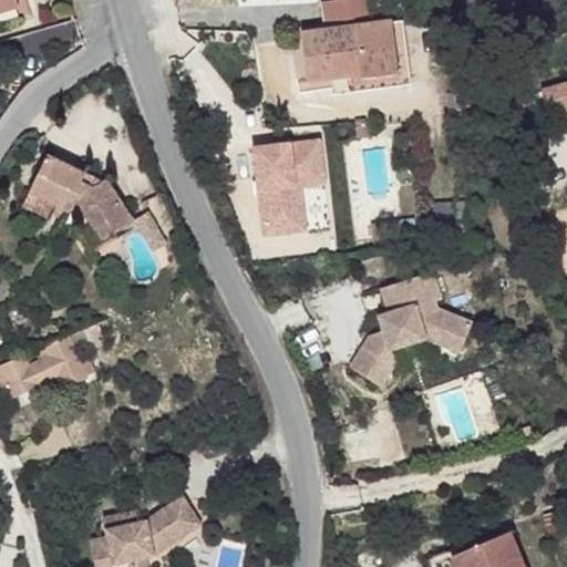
[(0,0),(0,12),(19,8),(16,0),(0,0)]
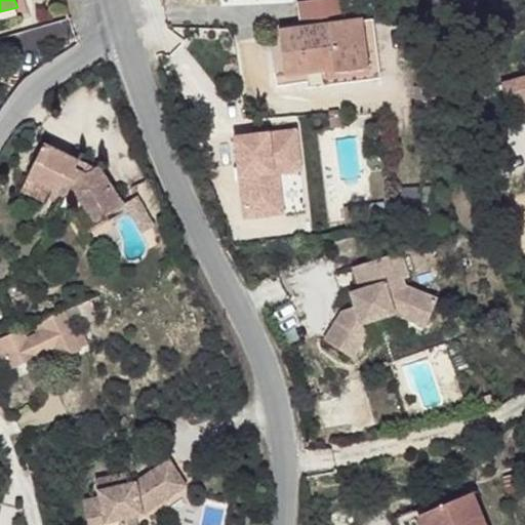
[(369,69),(363,21),(347,22),(345,0),(310,0),(298,2),(301,29),(279,32),(285,75),(306,73),(334,69),(334,74),(369,69)]
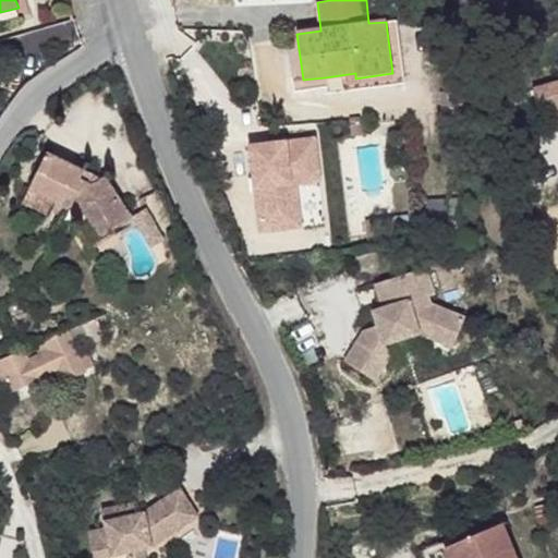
[(403,72),(396,21),(386,22),(392,73),(403,72)]
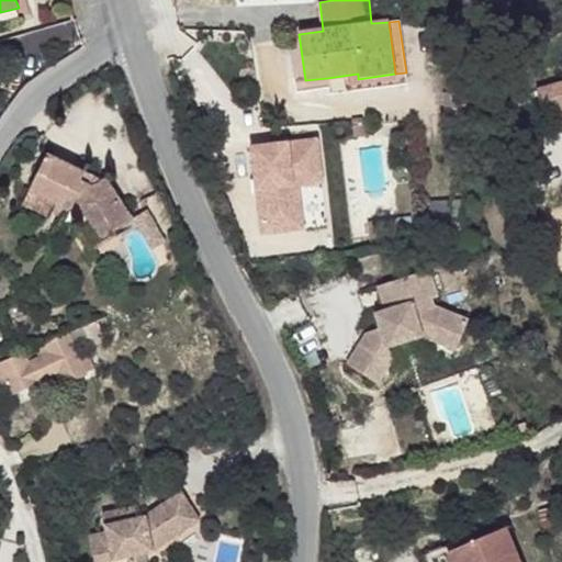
[(395,74),(358,79),(358,74),(327,78),(329,93),(407,83),(406,72),(395,74)]
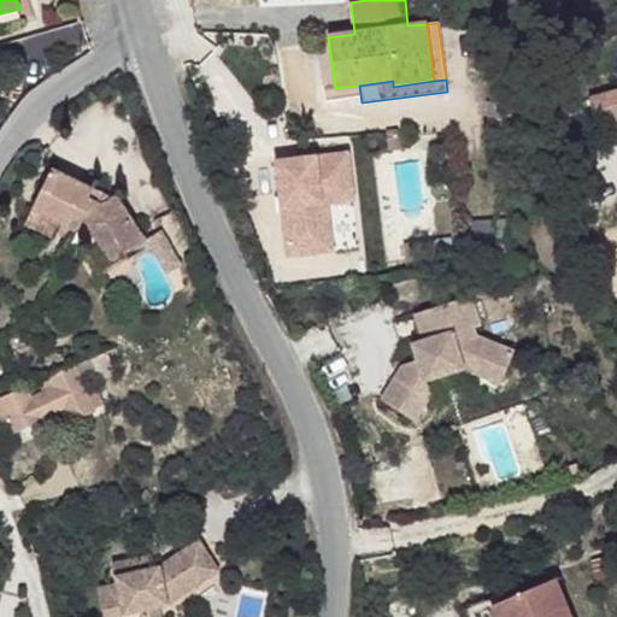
[(616,130),(616,92),(595,98),(604,134),(616,130)]
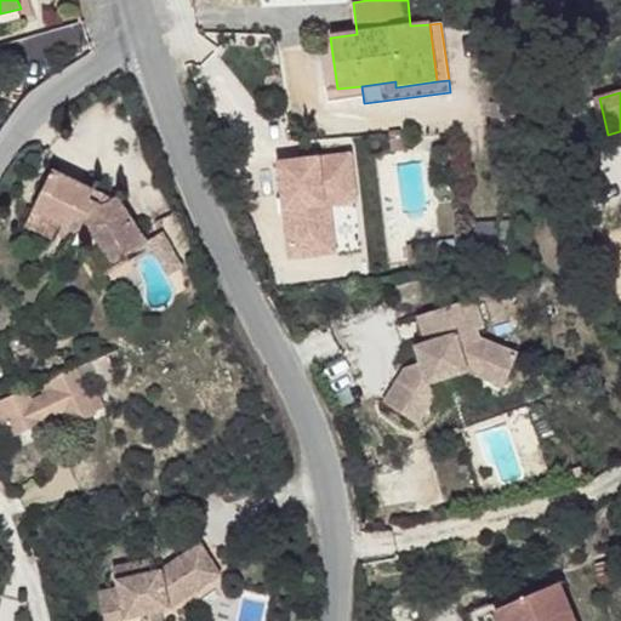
[(510,101),(490,102),(491,118),(510,117),(510,101)]
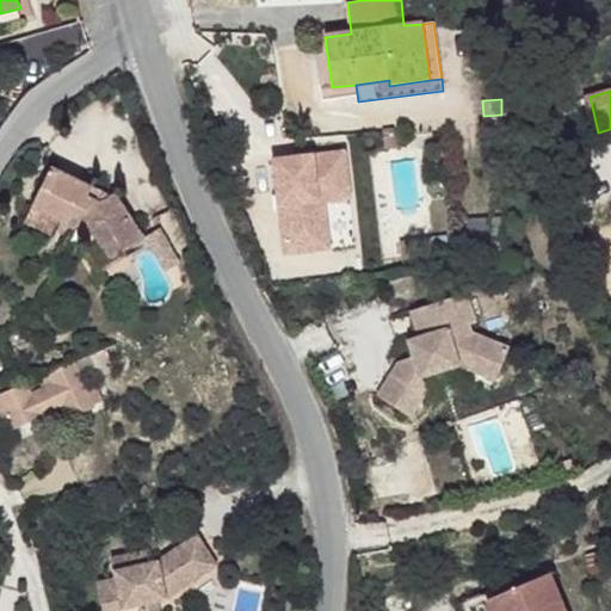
[(401,133),(394,134),(394,129),(383,130),(384,149),(402,148),(401,133)]
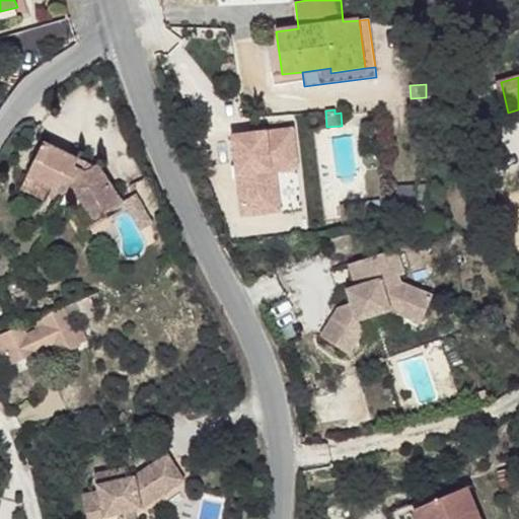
[(292,132),(230,140),(240,217),(280,212),(276,177),(298,174),(292,132)]
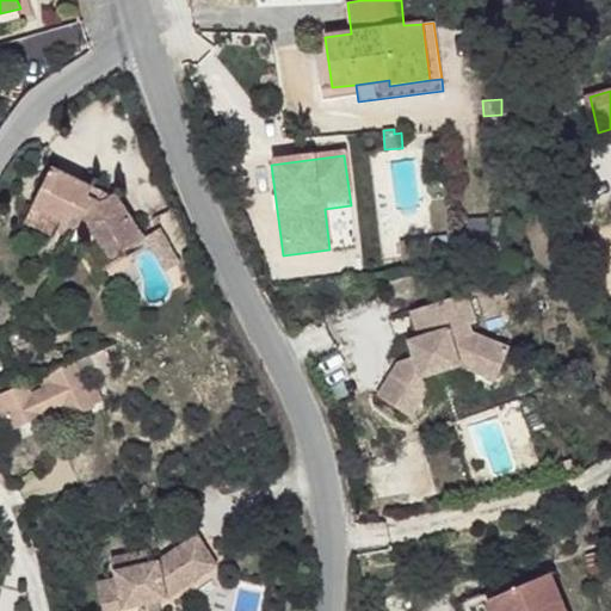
[(110,197),(51,168),(32,208),(60,221),(75,229),(85,244),(99,267),(144,239),(116,193),(110,197)]
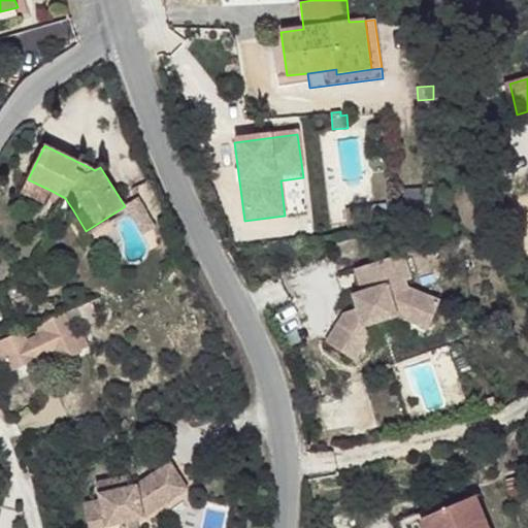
[(52,191),(28,179),(22,193),(43,205),(52,191)]
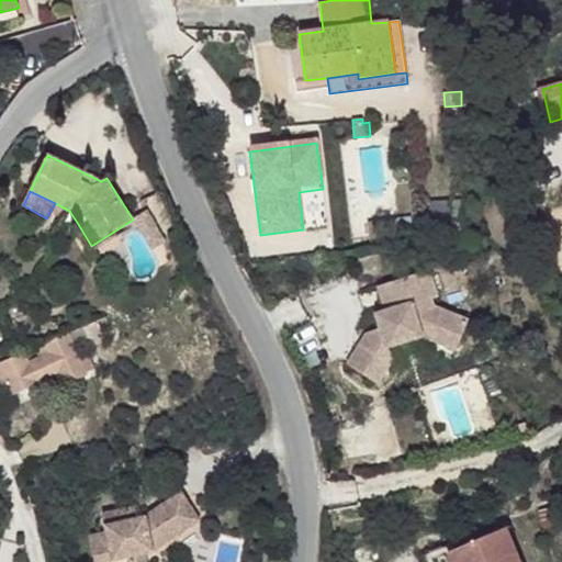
[(166,243),(147,211),(133,220),(152,251),(166,243)]
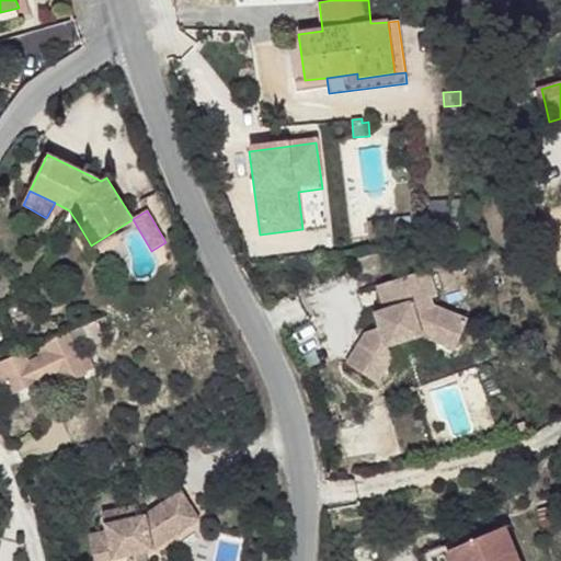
[(462,237),(461,224),(450,224),(451,238),(462,237)]
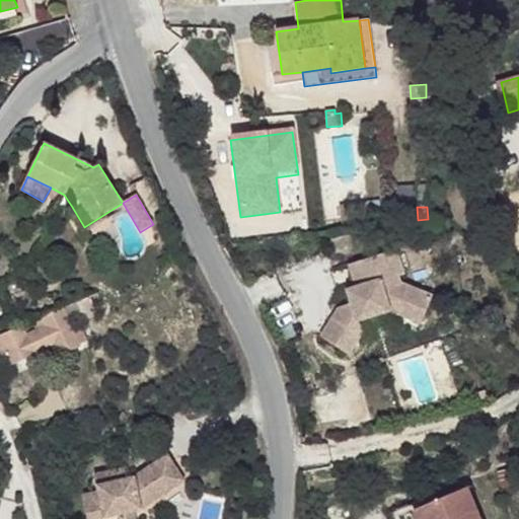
[(396,250),(361,262),(369,285),(357,289),(349,291),(353,305),(340,309),(321,337),(350,356),(358,343),(348,336),(359,321),(391,311),(400,308),(425,318),(434,297),(401,285),(399,277),(404,276),(396,250)]
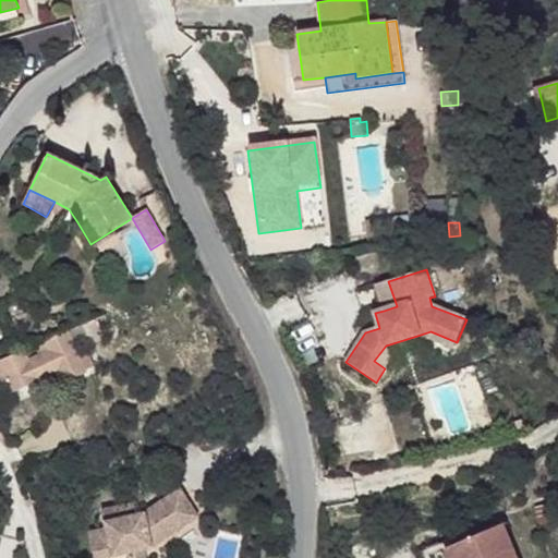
[(388,281),(375,286),(384,311),(397,306),(388,281)]
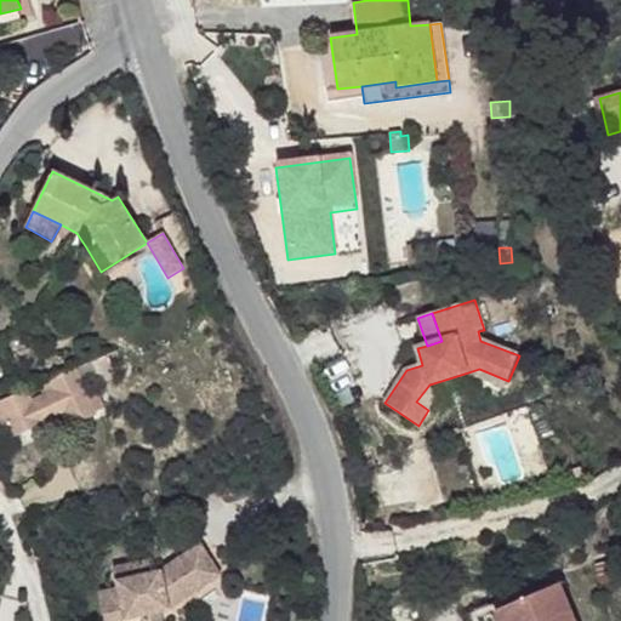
[(55,391),(32,402),(27,391),(0,403),(0,420),(3,419),(12,439),(64,415),(72,426),(96,415),(74,369),(50,381),(55,391)]
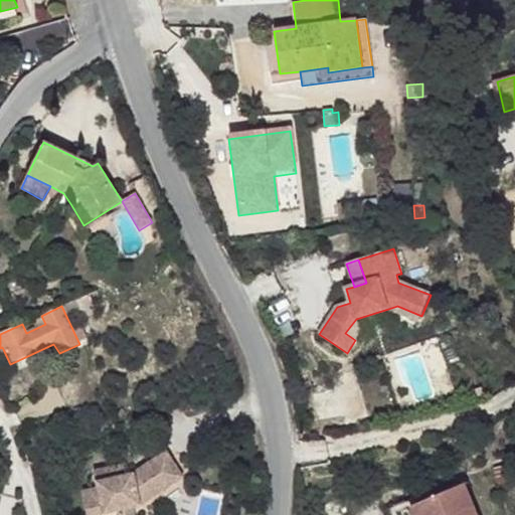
[(397,306),(388,309),(419,321),(421,316),(397,306)]
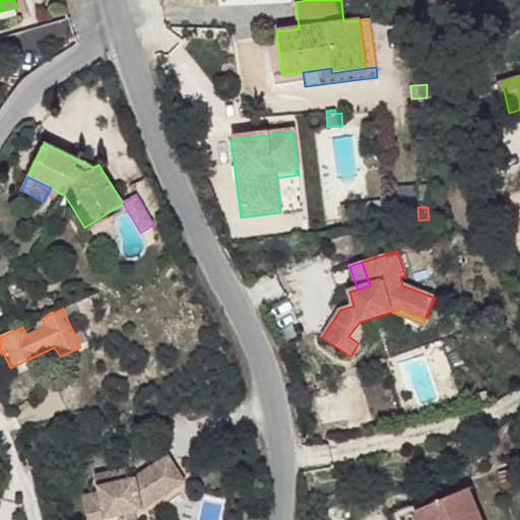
[(367,331),(360,322),(348,336),(359,343),(367,331)]
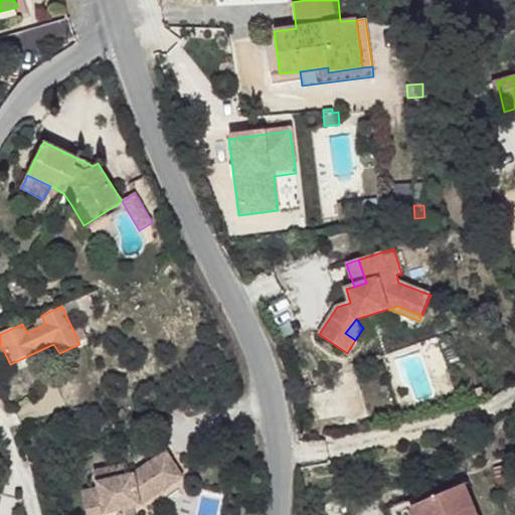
[(182,477),(166,452),(132,474),(129,474),(128,473),(119,476),(117,465),(94,470),(97,488),(81,491),(87,514),(105,514),(142,505),(182,477)]
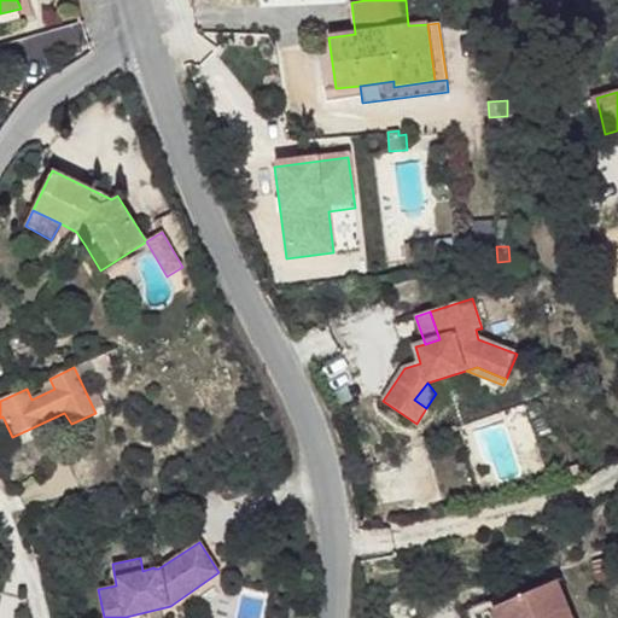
[(153,567),(151,555),(140,558),(143,571),(153,567)]
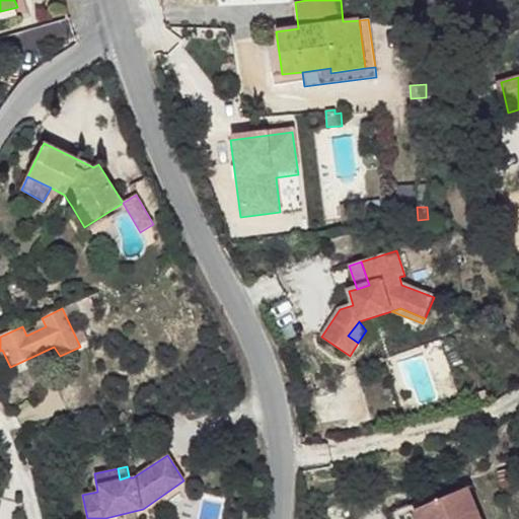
[(479,518),(467,488),(420,508),(424,518),(479,518)]
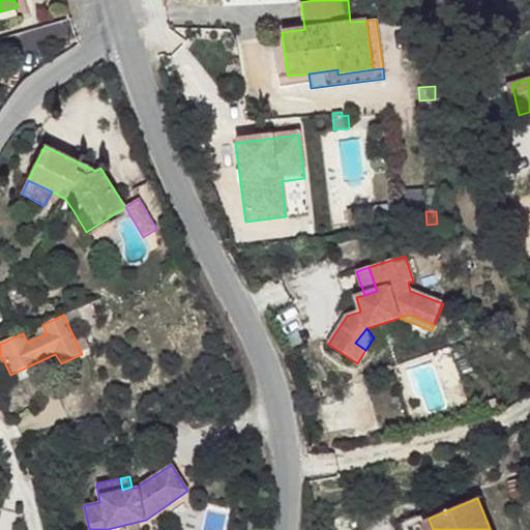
[(433,529),(429,519),(421,522),(424,529),(433,529)]
